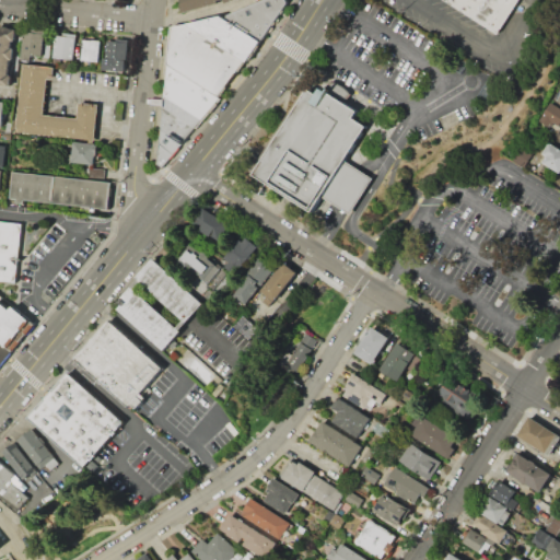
[(235,0),(225,3),(224,0),(183,13),(179,3),(182,3),(179,0),(235,0)]
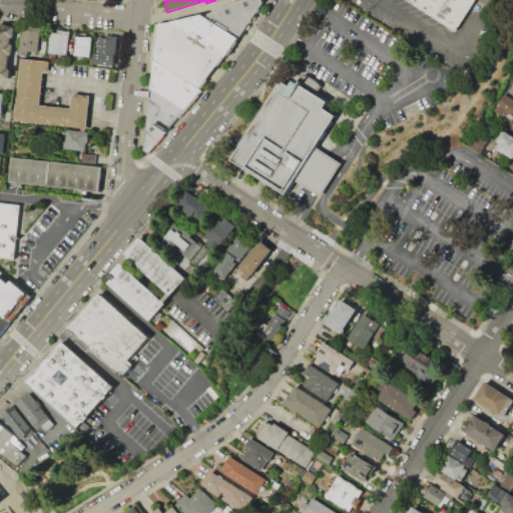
[(239,36),(207,14),(238,0),(263,0),(264,2),(239,36)]
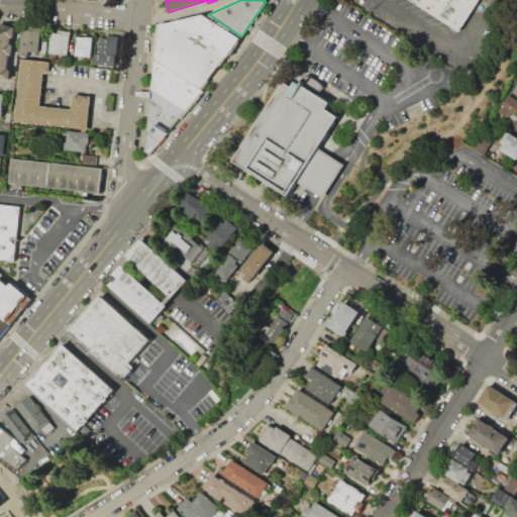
[(483,0),(463,32),(411,0),(483,0)]
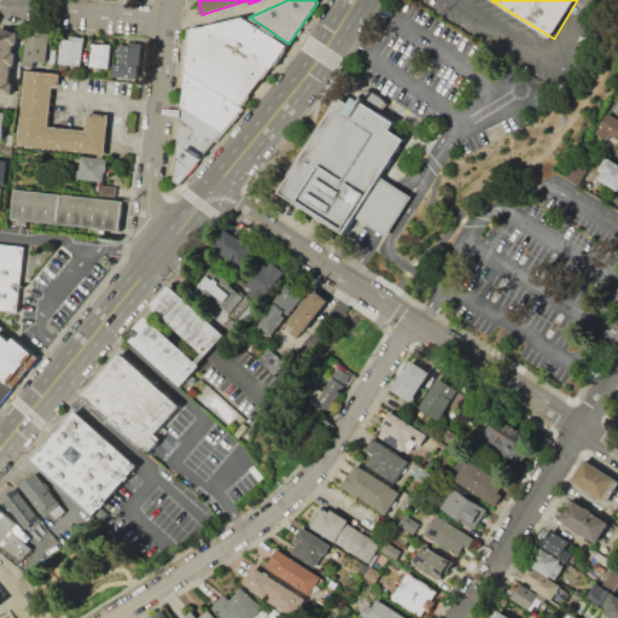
[(209,27),(250,17),(289,44),(273,68),(269,65),(209,27)]
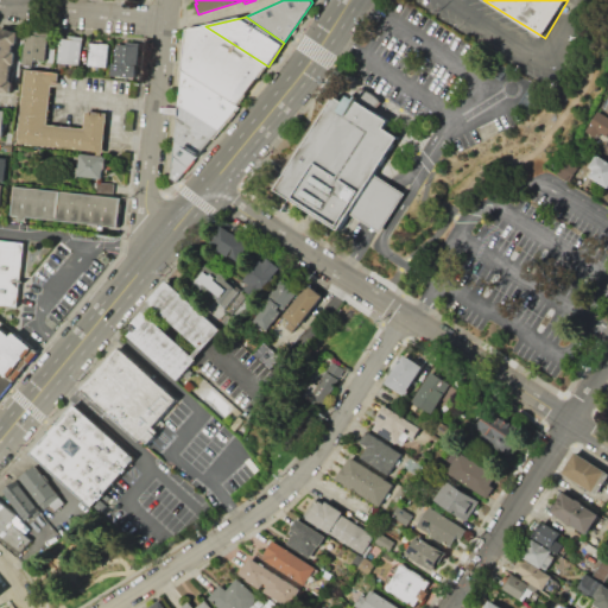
[(239,103),(182,69),(188,29),(206,26),(265,64),(239,103)]
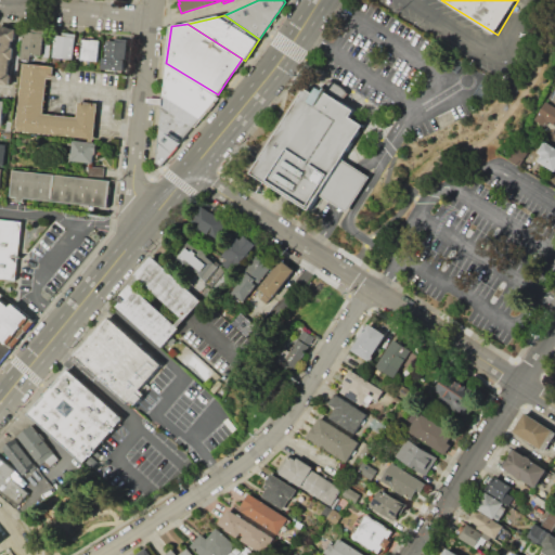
[(0,26),(18,29),(11,86),(0,84),(0,26)]
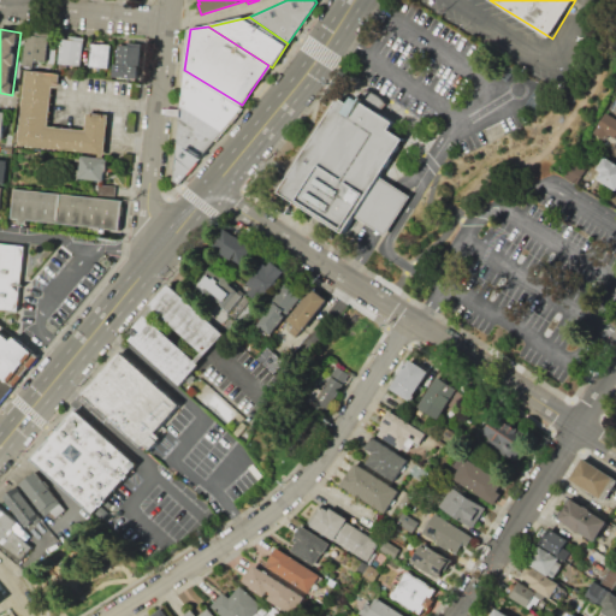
[(27,34),(48,36),(46,61),(35,60),(34,66),(24,65),(27,34)]
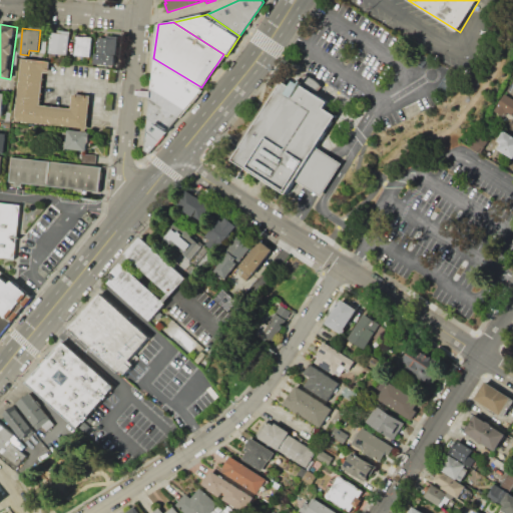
[(51,31),(70,33),(67,55),(49,53),(51,31)]
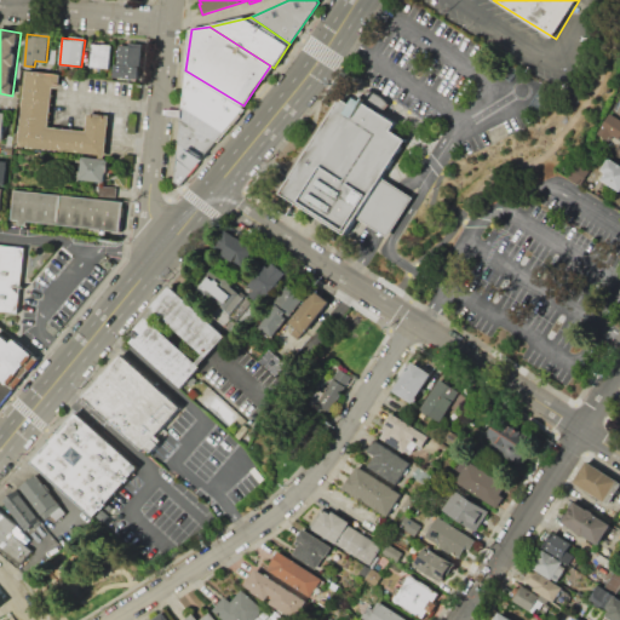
[(92,42),(114,45),(112,69),(90,68),(92,42)]
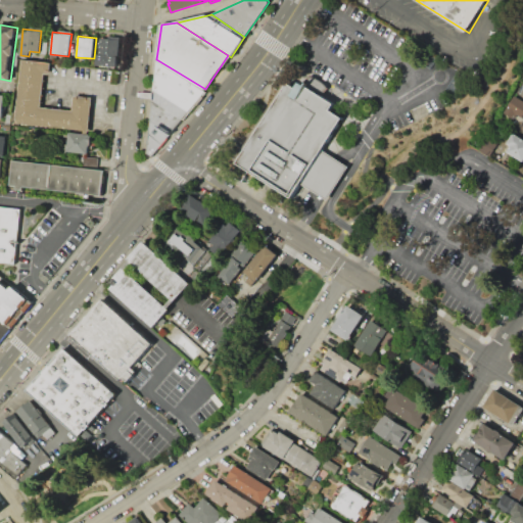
[(100,37),(120,39),(116,67),(97,65),(100,37)]
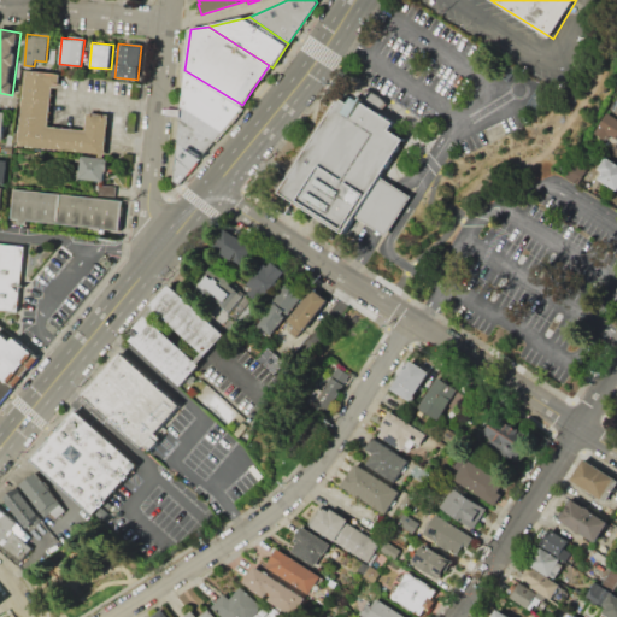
[(48,47),(57,48),(56,63),(47,62),(48,47)]
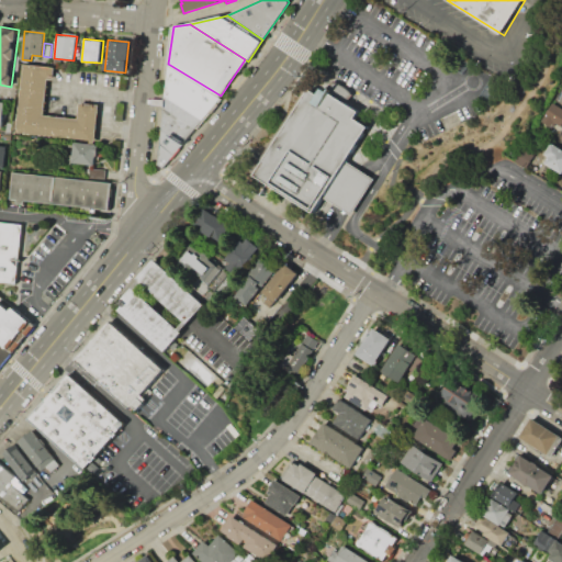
[(96,142),(17,132),(25,64),(55,67),(53,80),(47,79),(44,114),(78,119),(80,102),(99,104),(96,142)]
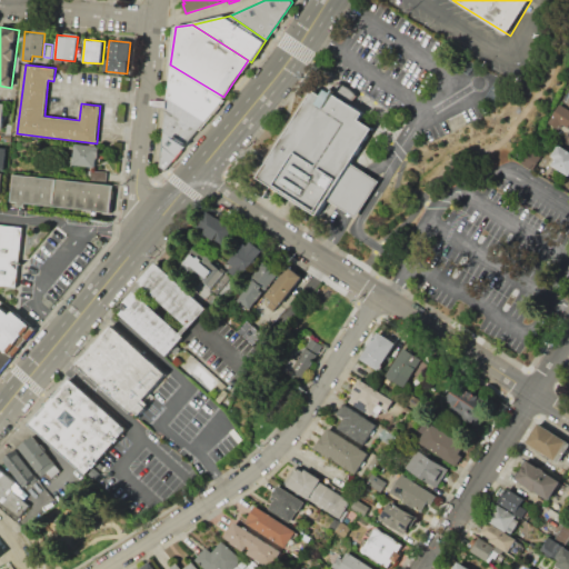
[(205,120),(167,97),(170,65),(223,97),(205,120)]
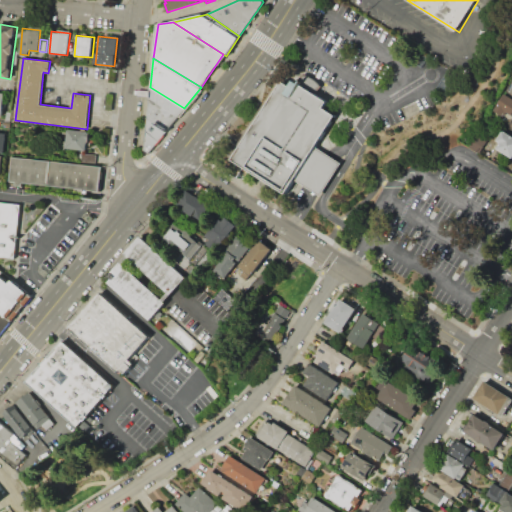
[(315,148),(295,180),(285,195),(232,161),(283,83),(290,87),(294,81),(328,103),(324,109),(336,117),(315,148)]
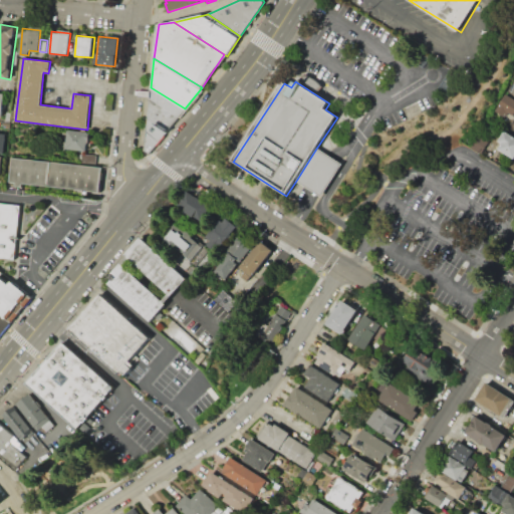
[(167,131),(148,118),(151,87),(185,108),(167,131)]
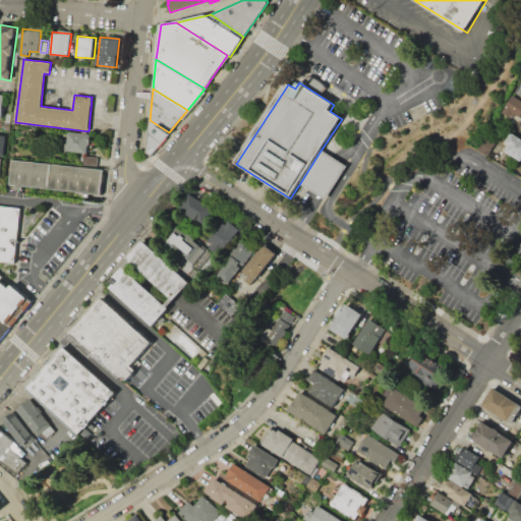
[(502,111),(513,95),(520,100),(520,115),(520,117),(515,114),(513,117),(511,116),(510,117),(502,111)]
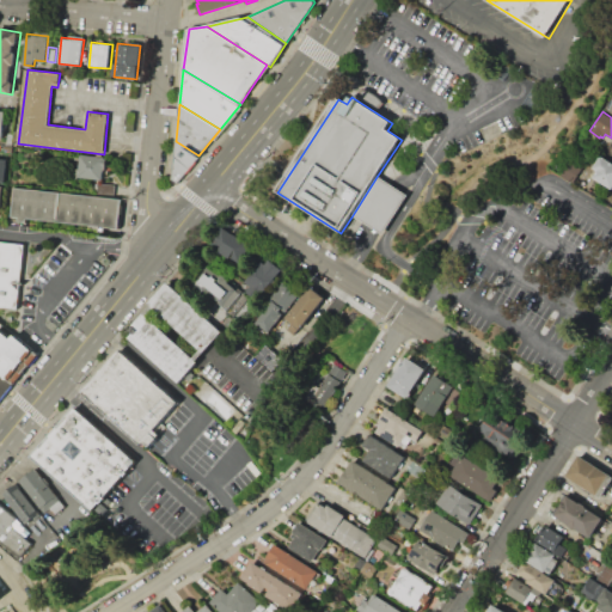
[(178,182),(172,178),(176,141),(199,155),(178,182)]
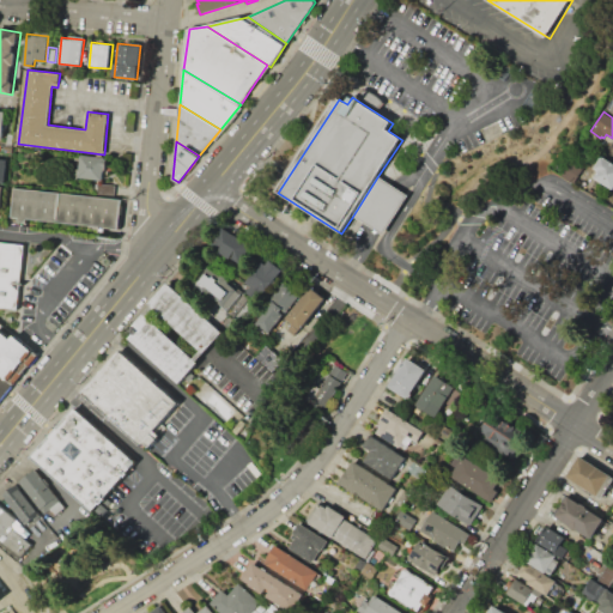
[(82,155),(108,158),(105,181),(78,177),(82,155)]
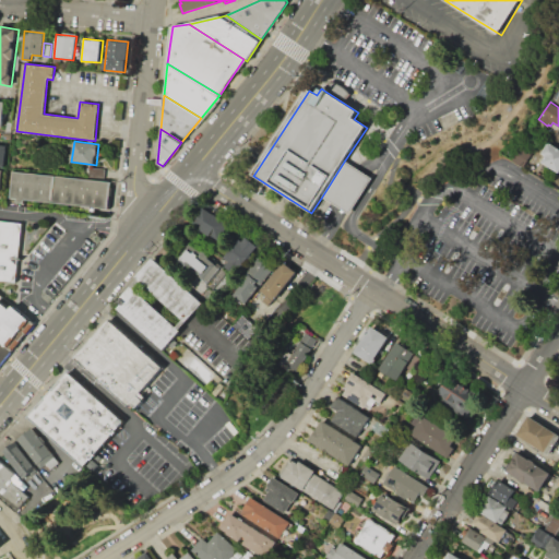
[(549,142),(558,147),(558,173),(542,162),(546,155),(542,153),(549,142)]
